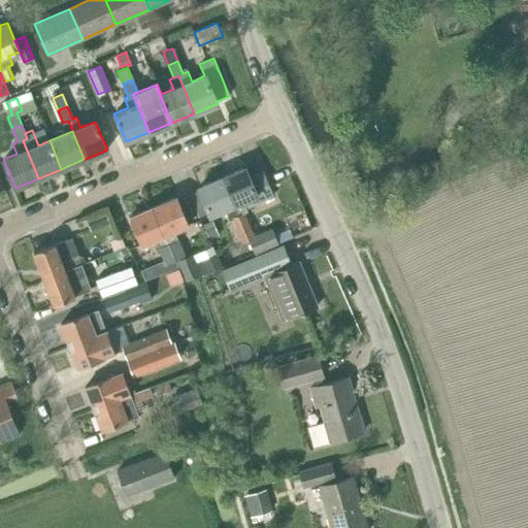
[(244,167),(222,176),(237,215),(233,219),(237,229),(249,224),(243,212),(248,211),(245,207),(272,196),(262,172),(250,177),(244,167)]
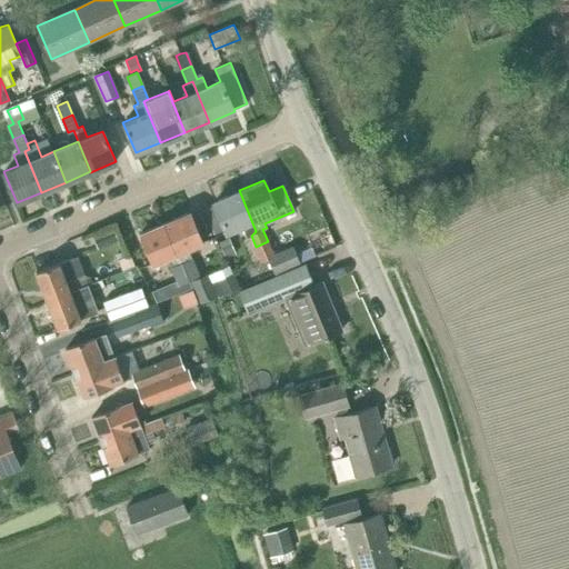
[(251,236),(256,231),(239,190),(213,201),(227,232),(242,226),(247,237),(251,236)]
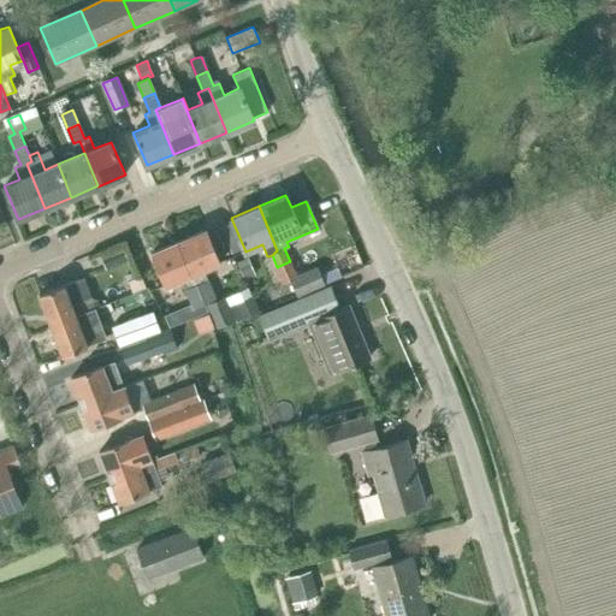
[(205,230),(178,241),(205,304),(217,300),(203,268),(219,262),(205,230)]
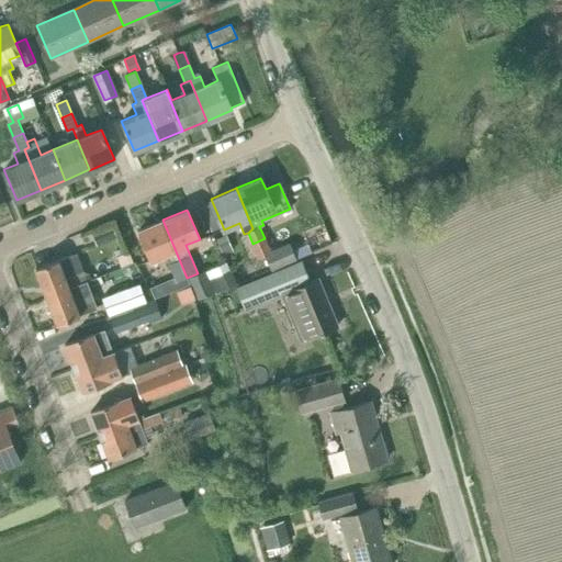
[(163,220),(138,231),(150,260),(165,255),(176,281),(177,282),(187,278),(163,220)]
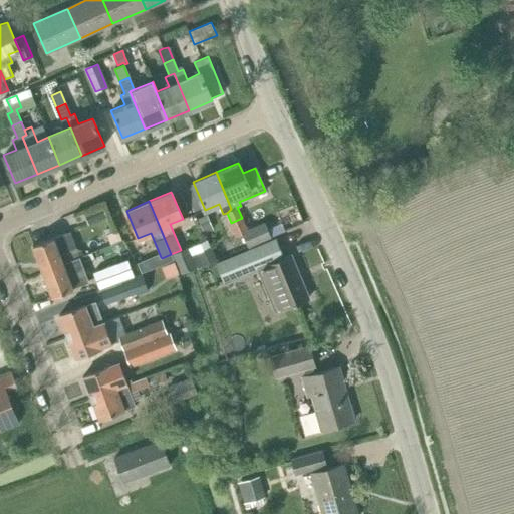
[(83,212),(88,225),(106,218),(101,204),(83,212)]
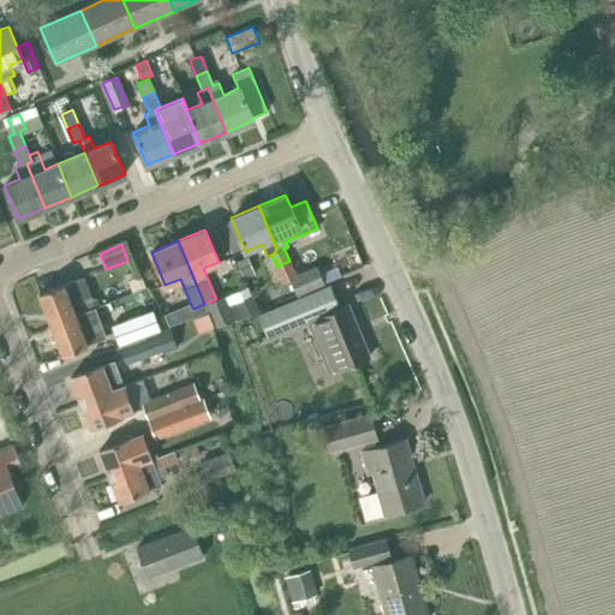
[(237,261),(238,266),(244,280),(250,278),(255,275),(248,256),(237,261)]
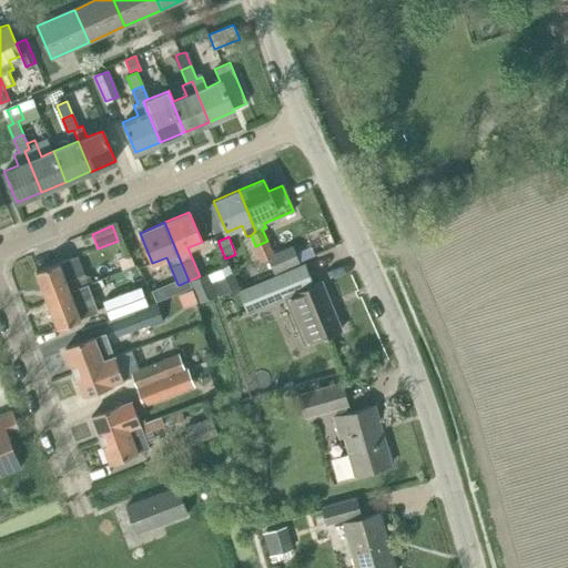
[(269,259),(274,256),(273,254),(267,241),(255,246),(262,261),(269,259)]
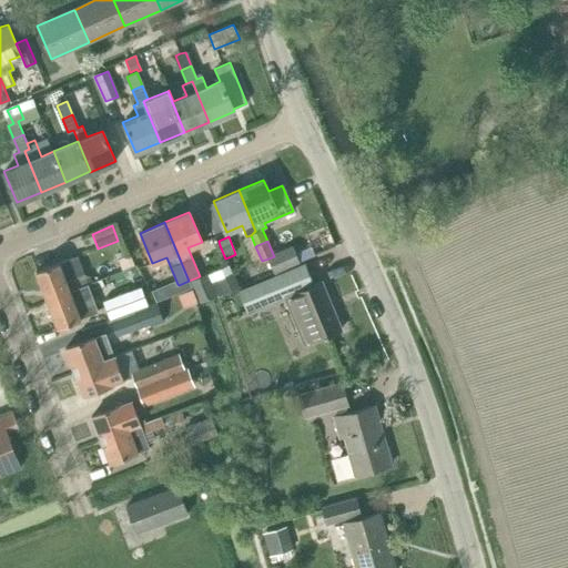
[(301,243),(273,254),(274,256),(269,259),(274,273),(307,259),(301,243)]
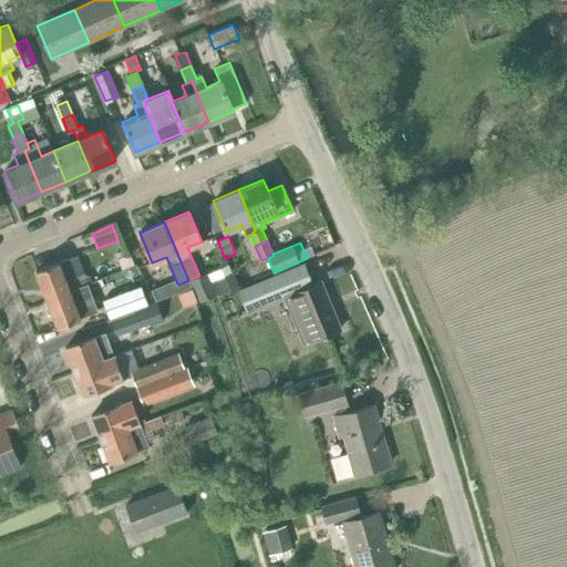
[(129,254),(116,259),(121,270),(133,265),(129,254)]
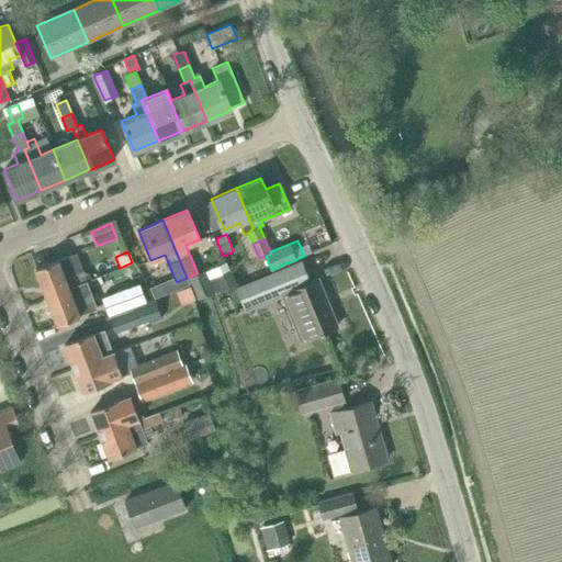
[(58,259),(35,268),(46,296),(87,281),(83,272),(83,271),(66,279),(58,259)]
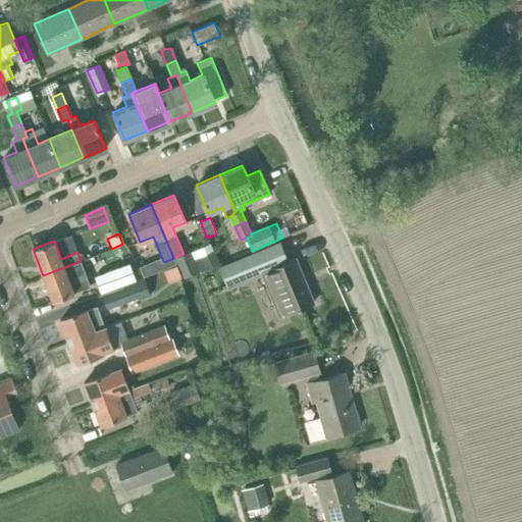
[(279,317),(313,303),(295,258),(289,261),(280,243),(240,260),(248,281),(262,275),(279,317)]
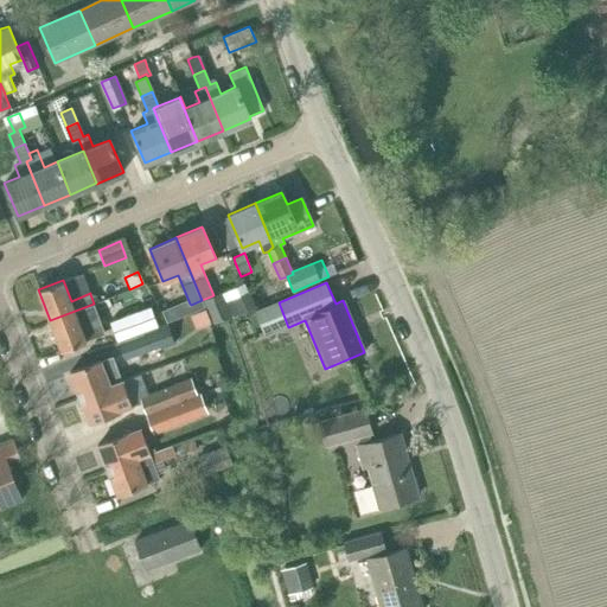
[(232,314),(231,314),(234,318),(256,308),(248,292),(227,301),(232,314)]
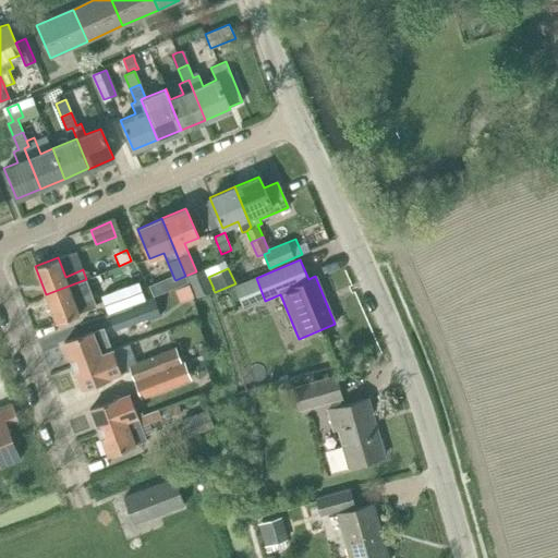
[(187,277),(190,281),(196,298),(213,289),(214,289),(208,277),(205,269),(196,273),(187,277)]
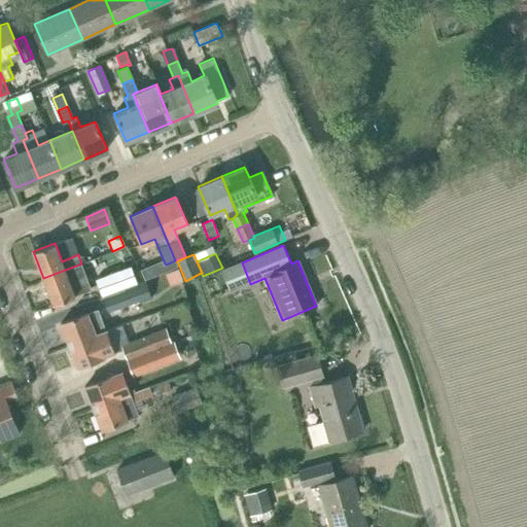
[(81,264),(43,278),(54,304),(74,295),(92,289),(84,272),(81,264)]
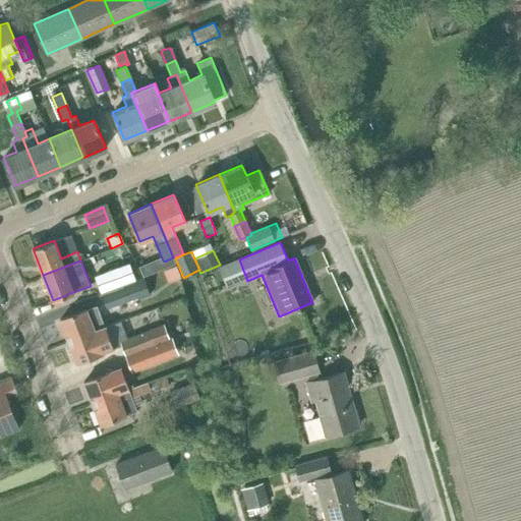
[(135,280),(130,267),(95,280),(100,293),(135,280)]
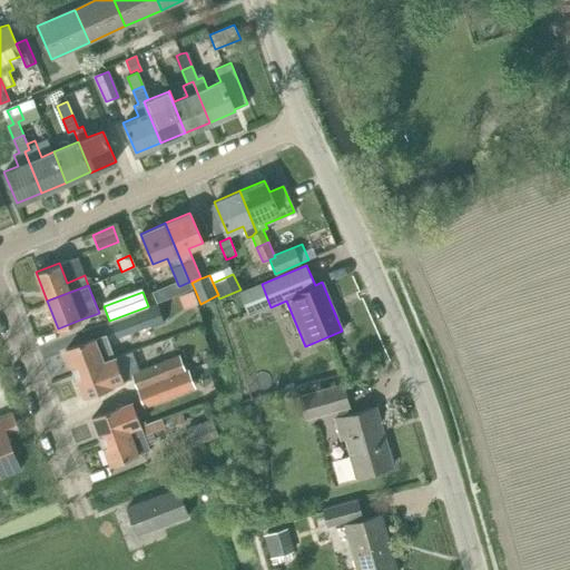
[(111,323),(117,337),(141,327),(164,320),(158,305),(111,323)]
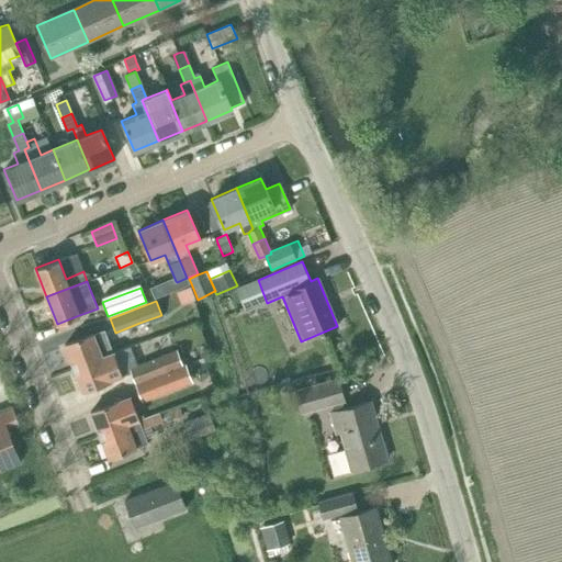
[(112,352),(107,339),(103,330),(92,335),(92,334),(64,345),(74,368),(112,352)]
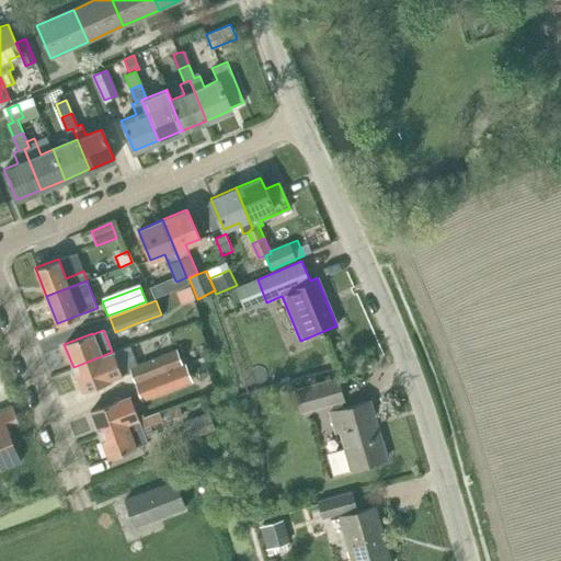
[(176,350),(129,367),(135,381),(182,364),(176,350)]
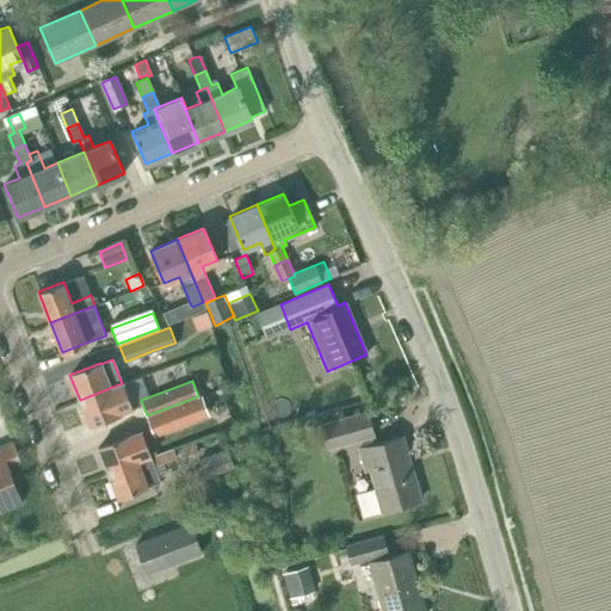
[(131,408),(122,383),(80,400),(90,425),(131,408)]
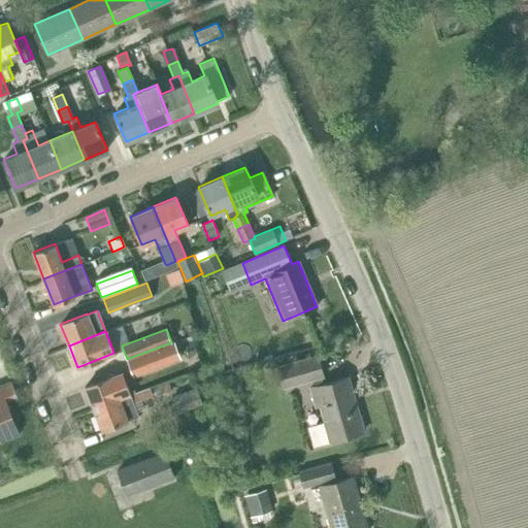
[(300,349),(311,344),(308,334),(297,338),(300,349)]
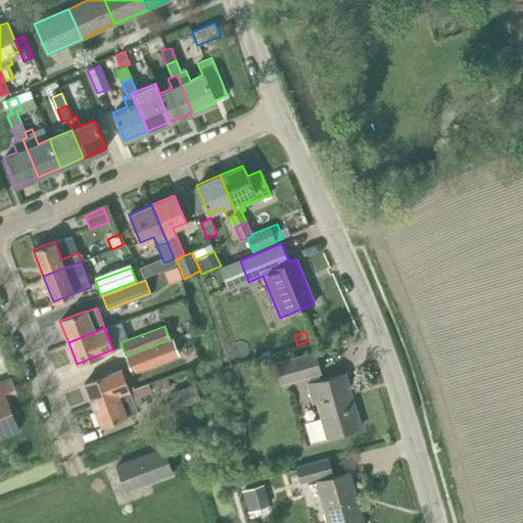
[(158,345),(127,357),(132,372),(163,361),(158,345)]
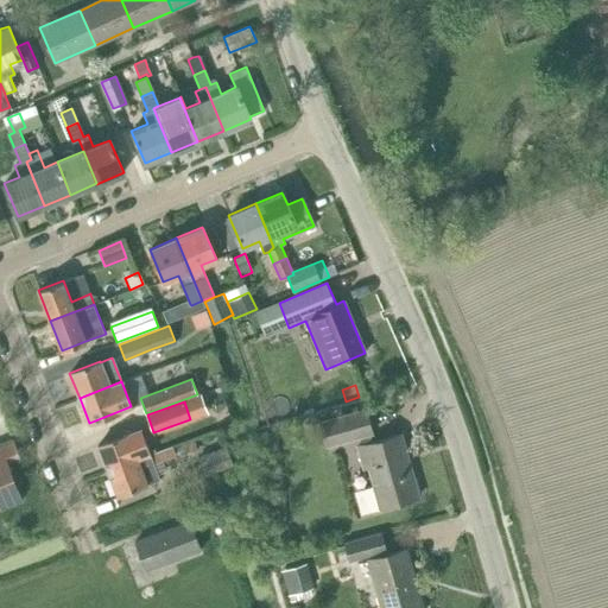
[(327,445),(360,436),(363,444),(358,447),(363,468),(369,466),(374,485),(360,489),(356,495),(361,510),(365,512),(418,498),(400,435),(372,442),(369,432),(372,432),(366,410),(320,423),(327,445)]
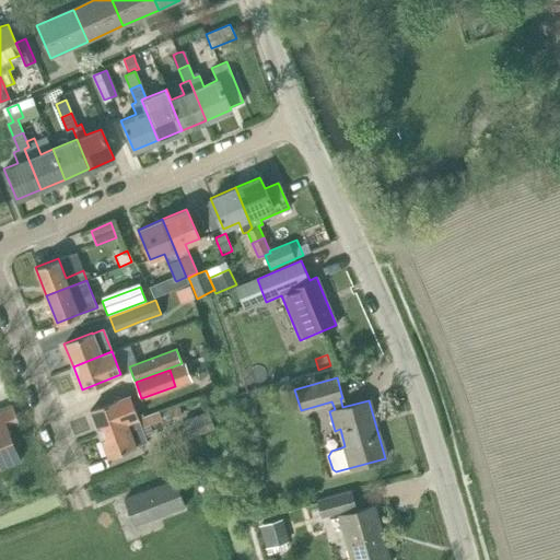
[(90,410),(98,432),(138,419),(138,418),(129,395),(90,410)]
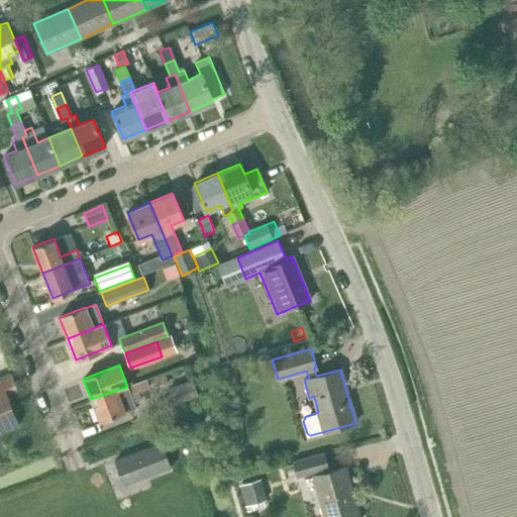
[(0,430),(18,424),(5,392),(16,387),(11,374),(0,377),(0,430)]
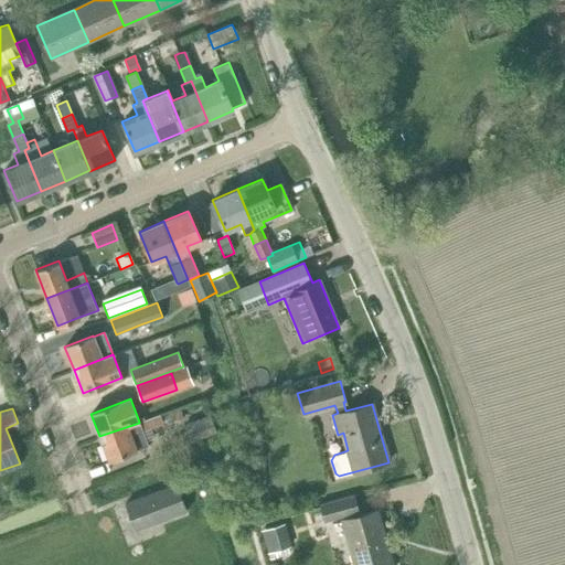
[(176,424),(179,423),(184,420),(180,411),(174,412),(163,416),(167,425),(174,422),(176,424)]
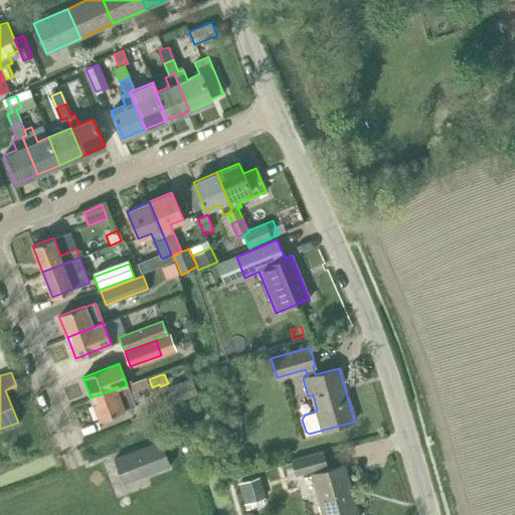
[(149,386),(147,379),(146,377),(127,385),(91,397),(99,419),(125,409),(125,408),(134,405),(131,397),(130,394),(149,386)]
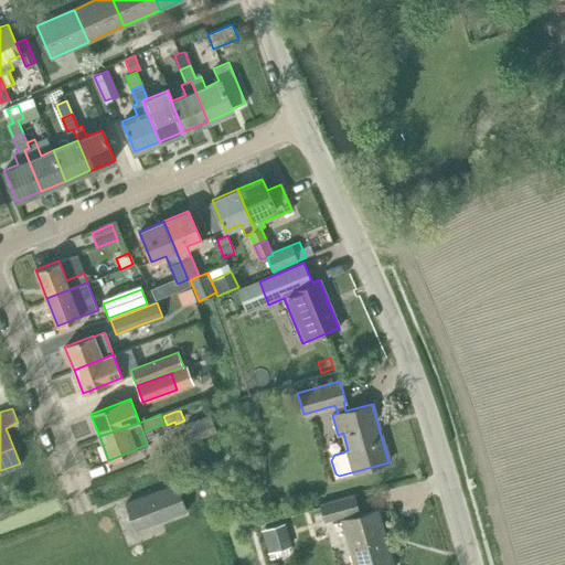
[(191,440),(216,432),(210,415),(185,424),(191,440)]
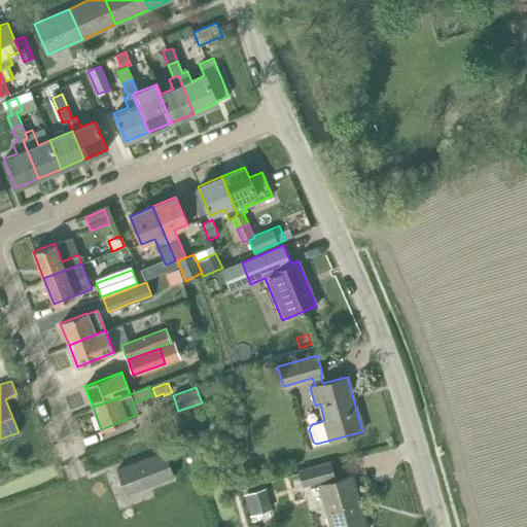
[(164,451),(116,469),(127,495),(174,477),(164,451)]
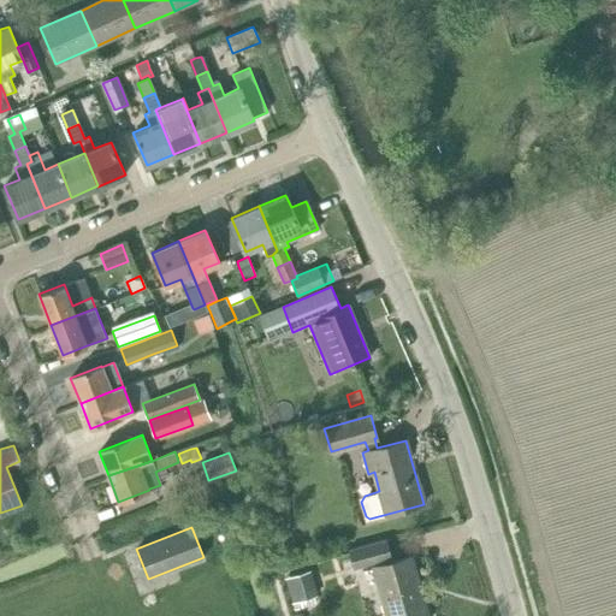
[(354,568),(391,558),(385,539),(349,550),(354,568)]
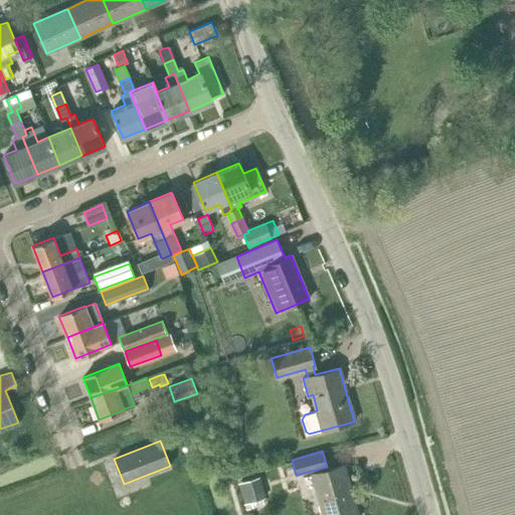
[(323,514),(356,514),(343,466),(312,475),(303,477),(303,478),(313,475),(323,514)]
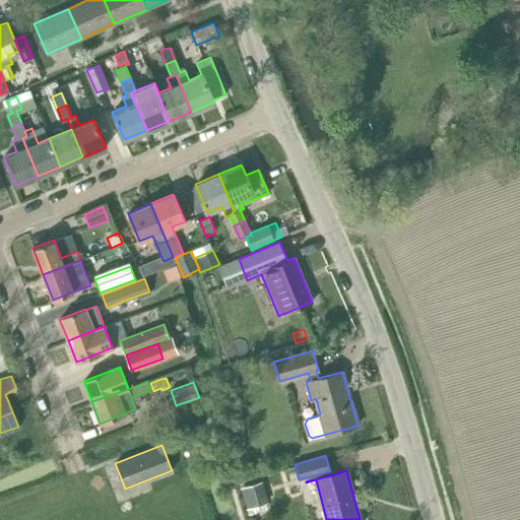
[(248,509),(249,515),(266,509),(265,504),(268,503),(261,482),(241,489),(247,509),(248,509)]
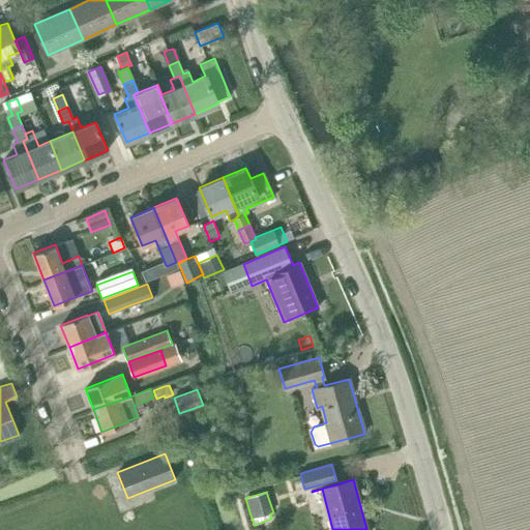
All buildings are outlined.
